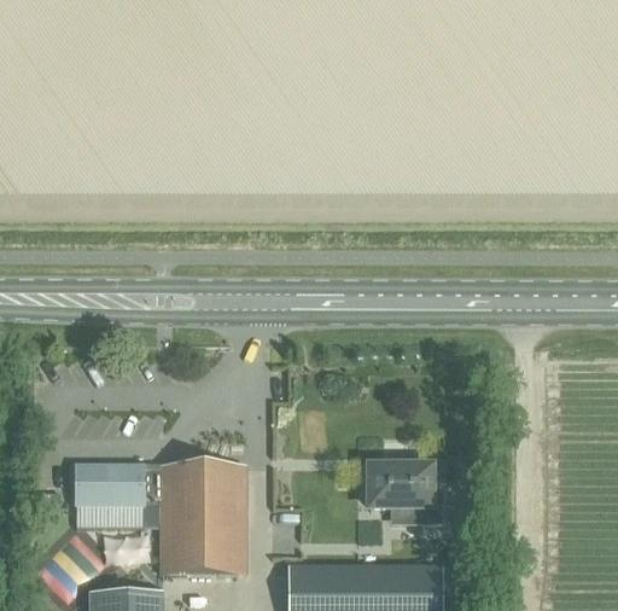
[(144,465),(75,465),(75,502),(76,502),(76,527),(143,527),(143,502),(161,502),(161,469),(144,469),(144,465)]
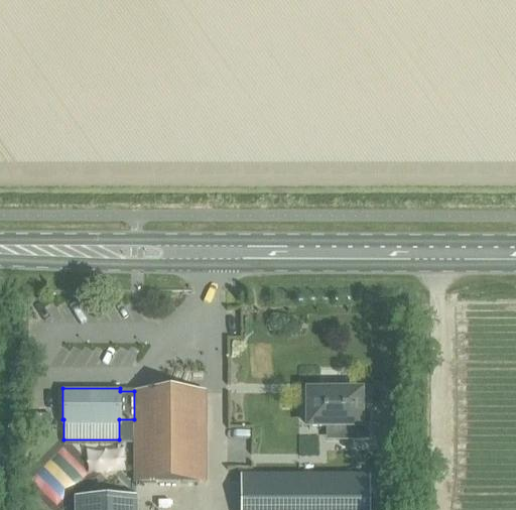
[(205,388),(134,388),(134,391),(134,419),(134,478),(206,478),(205,388)]
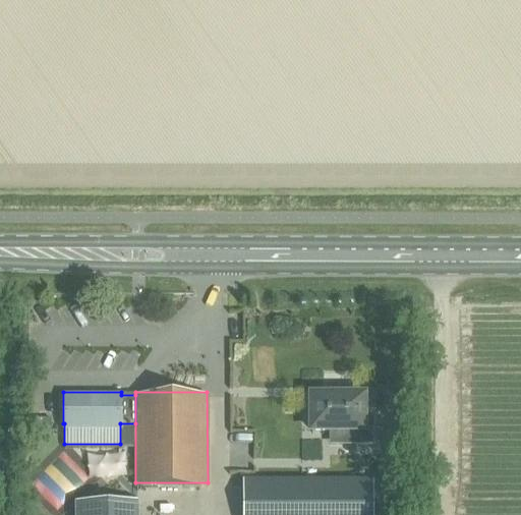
[(363,392),(311,392),(311,426),(355,425),(355,440),(371,440),(371,413),(363,413),(363,392)]
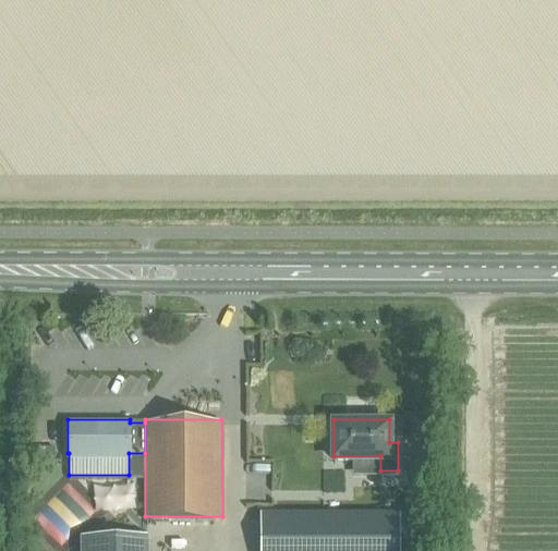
[(85,509),(65,478),(56,485),(76,514),(85,509)]
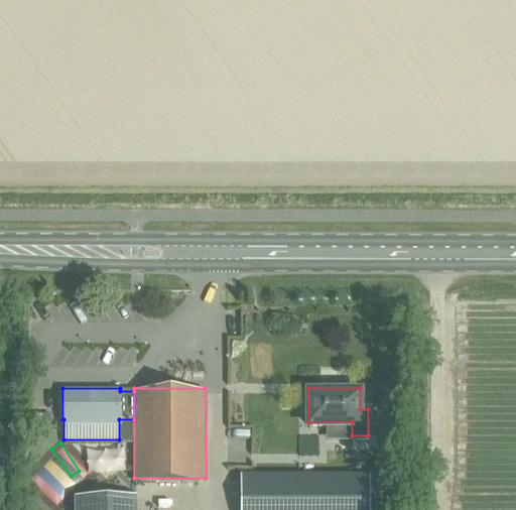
[(52,470),(49,482),(63,486),(68,474),(52,470)]
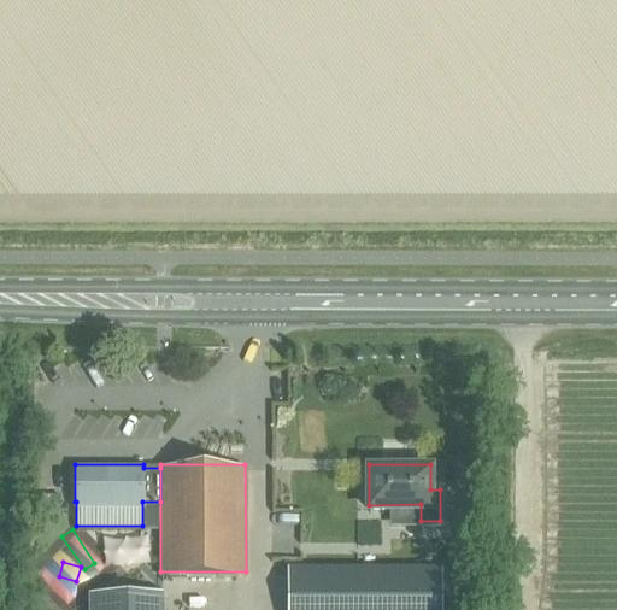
[(289,564),(289,609),(441,609),(441,563),(289,564)]
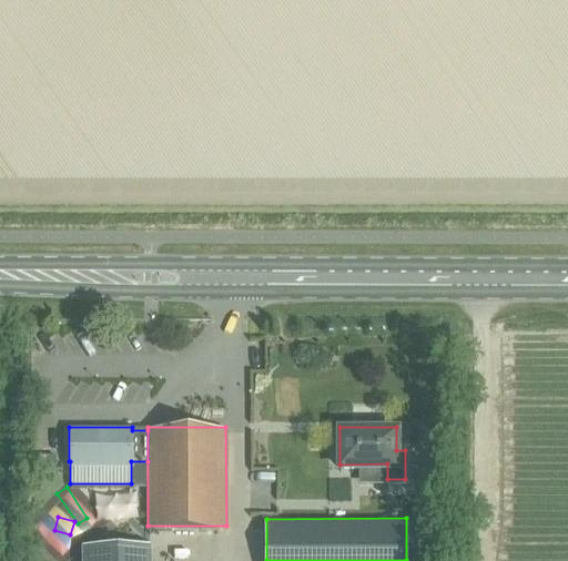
[(50,528),(38,532),(47,552),(59,547),(50,528)]
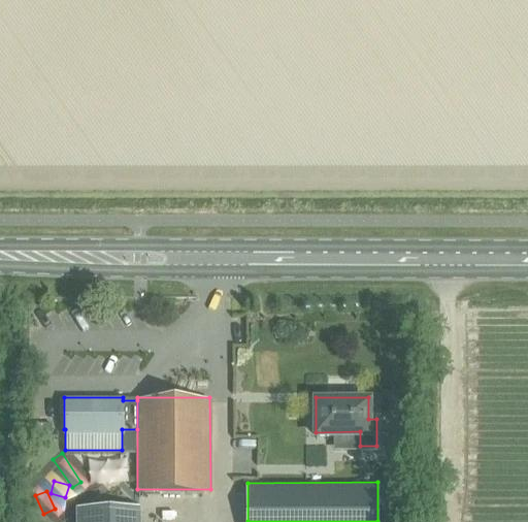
[(139,521),(139,504),(76,506),(76,521),(139,521)]
